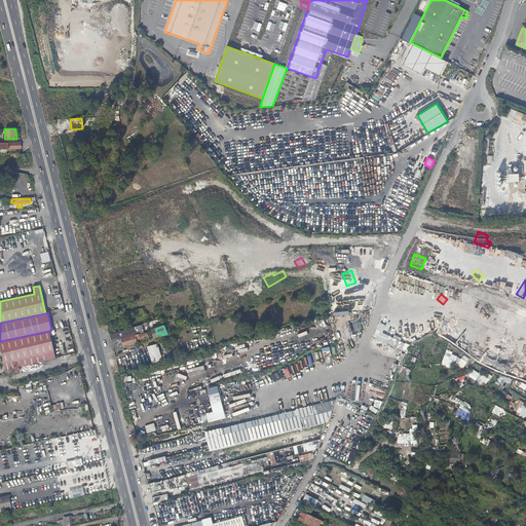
[(121,342),(123,347),(135,343),(138,342),(135,334),(136,334),(134,327),(132,328),(109,334),(110,335),(111,340),(111,341),(116,340),(120,338),(121,342)]
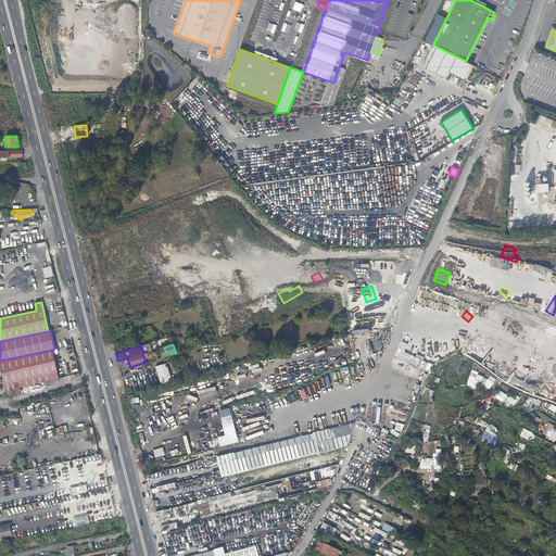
[(52,350),(0,361),(0,369),(5,395),(21,392),(20,388),(59,379),(52,350)]
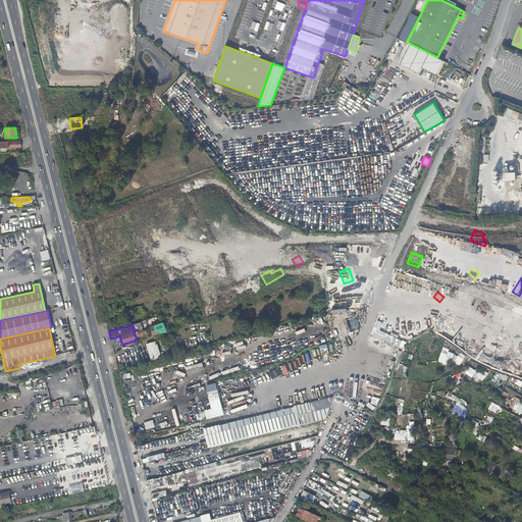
[(134,331),(137,340),(141,338),(141,336),(146,334),(144,329),(142,329),(135,331),(134,331)]
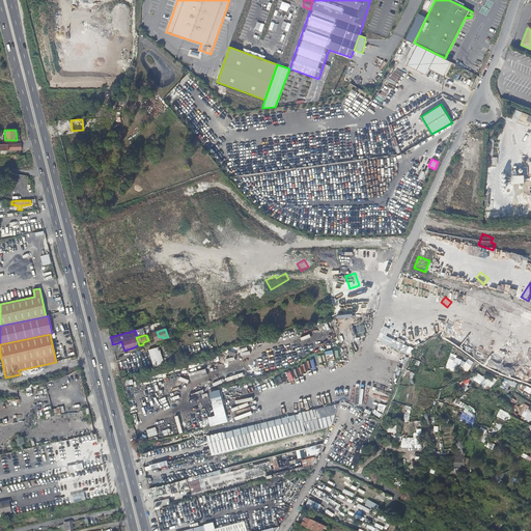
[(115,353),(122,351),(124,351),(122,345),(118,346),(117,343),(112,344),(114,348),(115,353)]
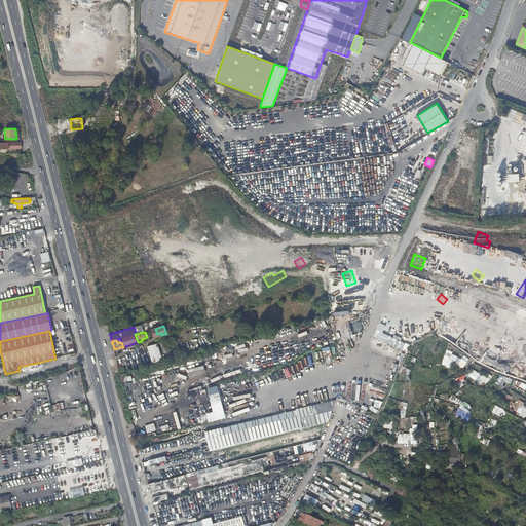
[(152,364),(163,361),(158,343),(147,347),(152,364)]
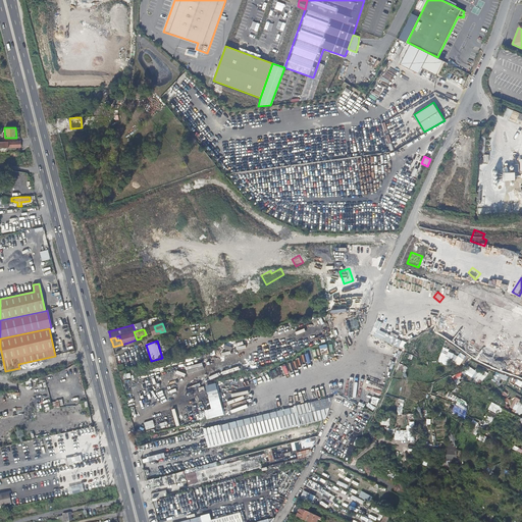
[(446,356),(461,365),(466,356),(460,352),(458,357),(449,351),(446,356)]
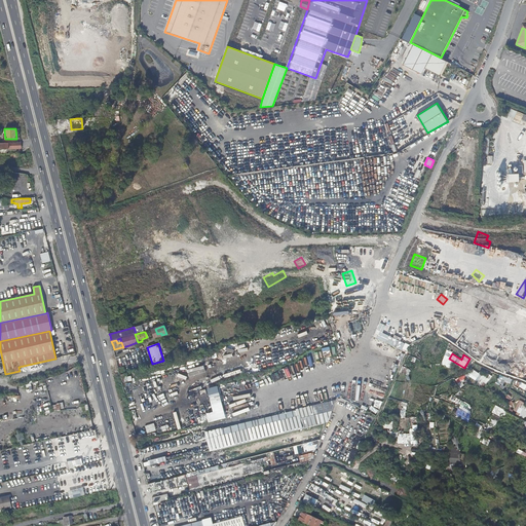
[(403,366),(400,372),(406,374),(408,369),(403,366)]
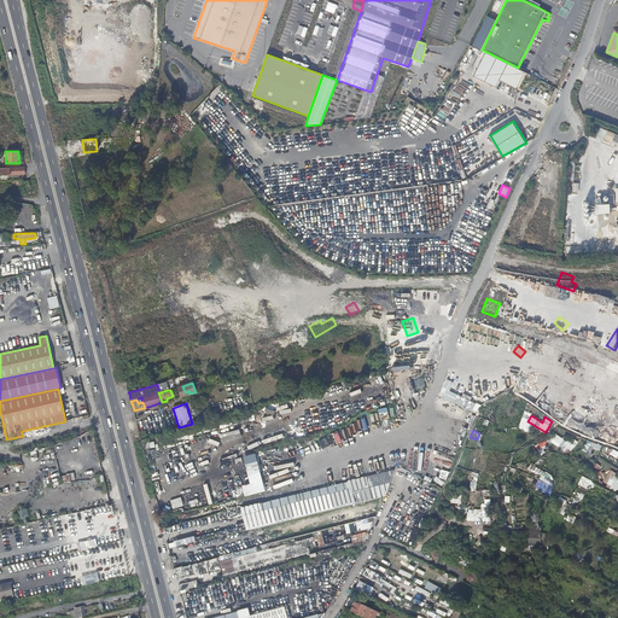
[(573,439),(571,443),(564,437),(557,448),(567,455),(577,442),(573,439)]
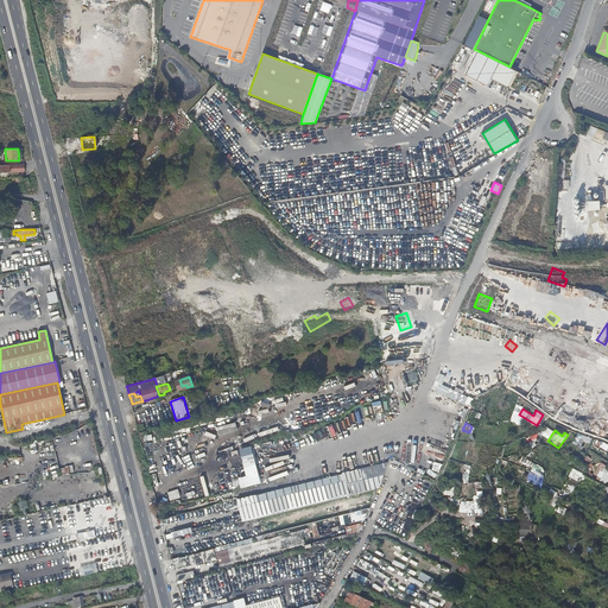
[(594,475),(607,481),(607,469),(606,469),(607,466),(600,462),(594,475)]
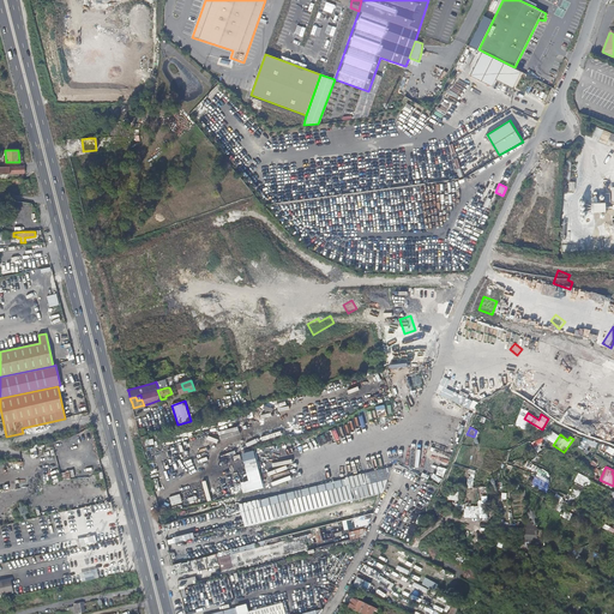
[(244,527),(384,491),(384,486),(385,486),(392,468),(226,510),(227,517),(241,513),(244,527)]
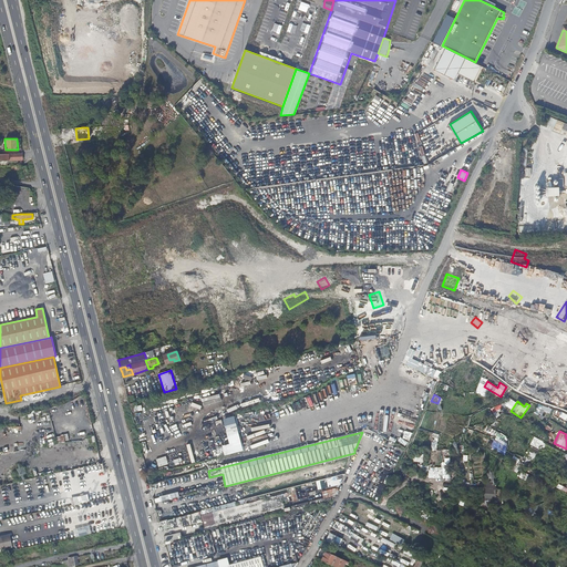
[(244,451),(241,441),(238,441),(236,433),(227,435),(229,443),(223,445),(225,455),(244,451)]
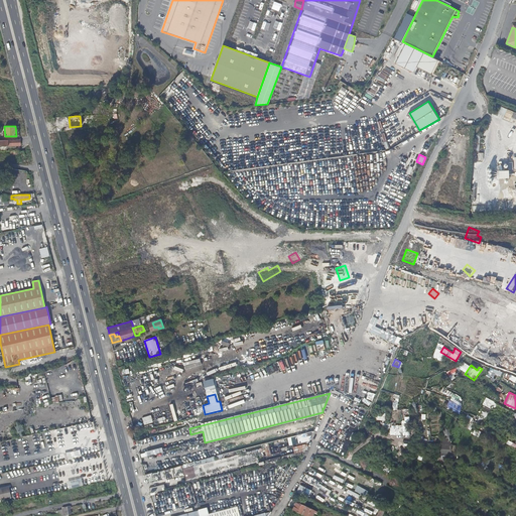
[(479,419),(485,421),(487,413),(481,411),(479,419)]
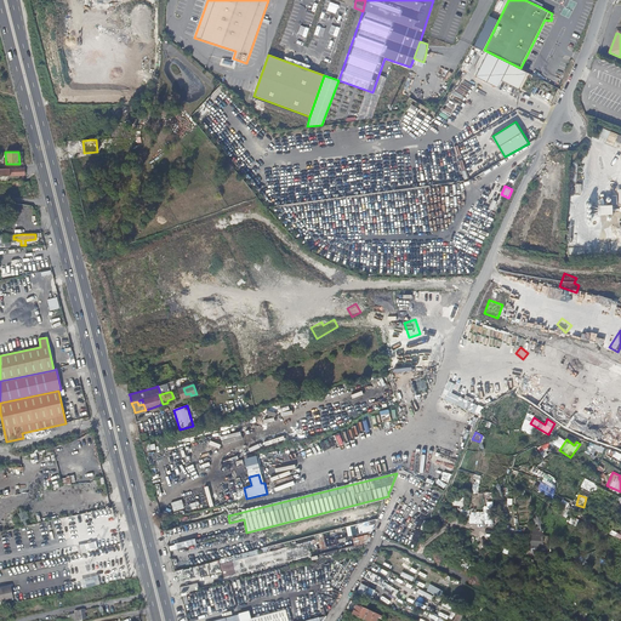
[(529,527),(529,546),(543,547),(545,527),(529,527)]
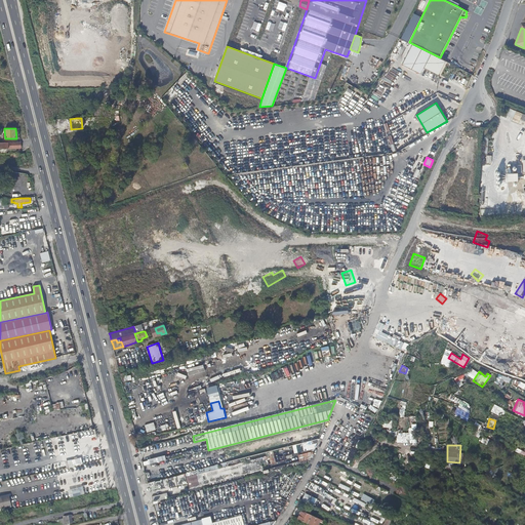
[(298,454),(299,460),(313,458),(312,452),(298,454)]
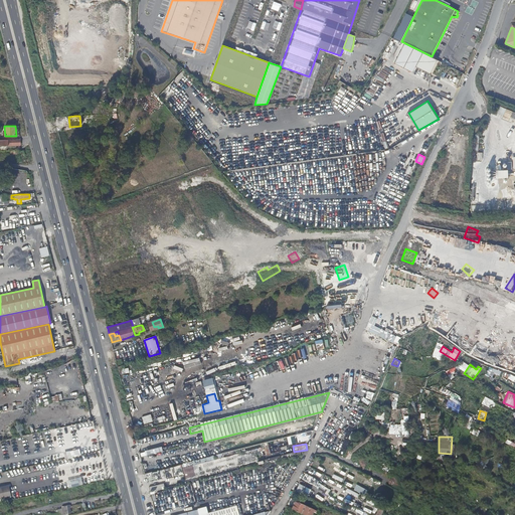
[(258,459),(255,450),(247,452),(242,454),(234,456),(231,457),(221,459),(218,460),(208,462),(206,463),(199,465),(194,466),(183,469),(185,476),(186,481),(190,480),(197,478),(204,476),(210,475),(212,474),(217,473),(224,472),(225,471),(234,469),(241,467),(248,465),(250,465),(259,463),(258,459)]
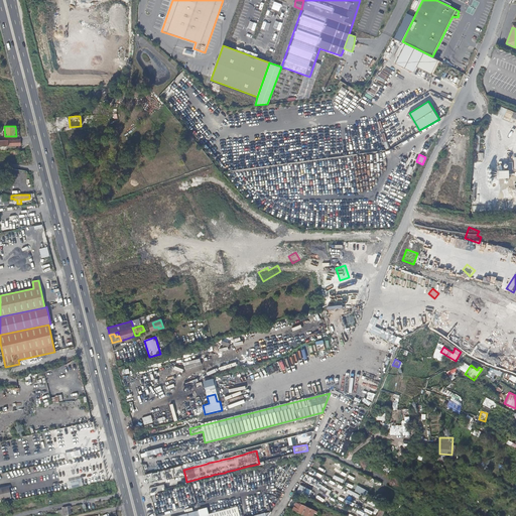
[(107,478),(105,473),(98,475),(86,477),(75,479),(77,487),(86,486),(91,484),(93,484),(101,482),(107,481),(107,478)]
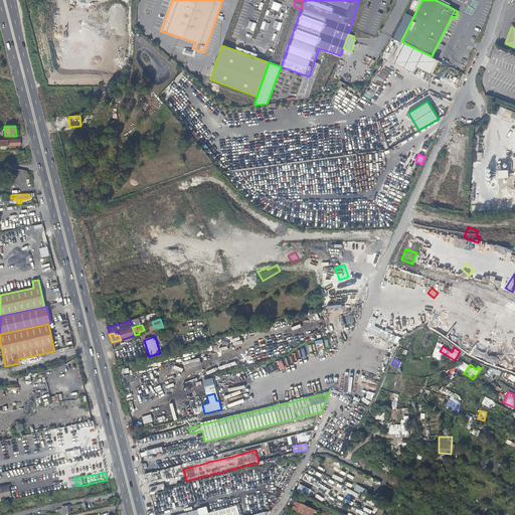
[(163,483),(149,487),(151,492),(165,489),(163,483)]
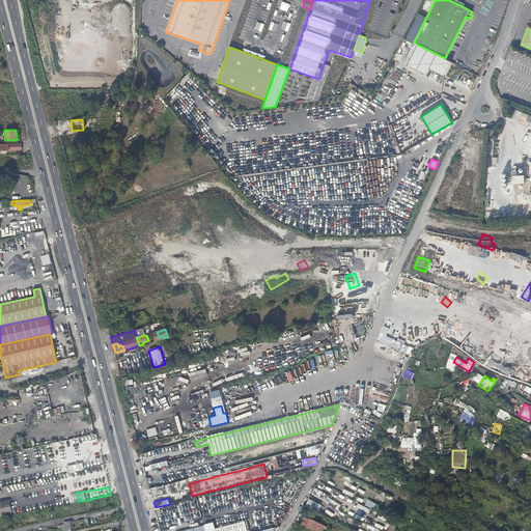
[(0,511),(9,510),(7,501),(0,502),(0,511)]
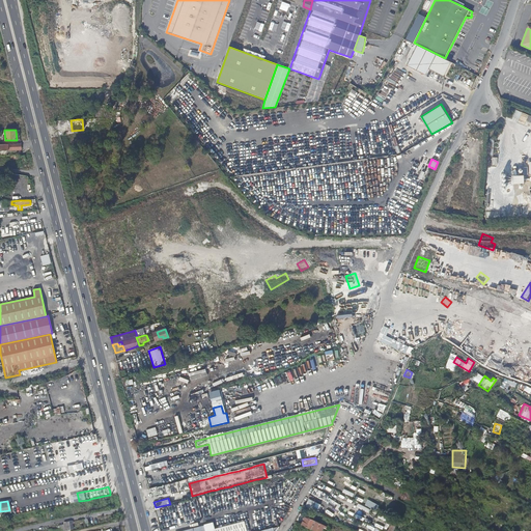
[(402,520),(392,514),(393,513),(388,511),(387,515),(391,518),(390,519),(400,524),(402,520)]
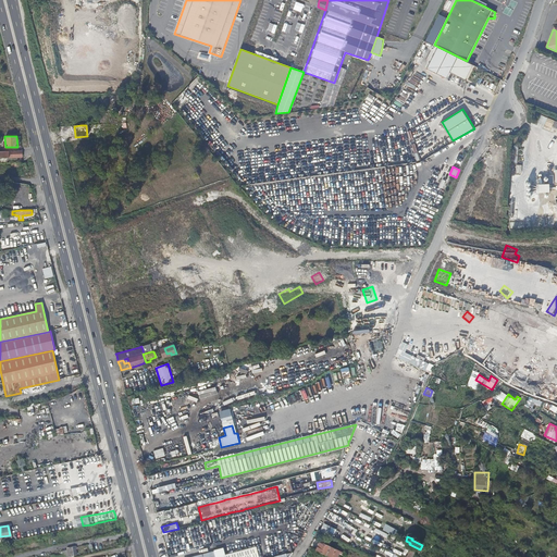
[(338,556),(342,552),(320,541),(316,551),(329,556),(338,556)]
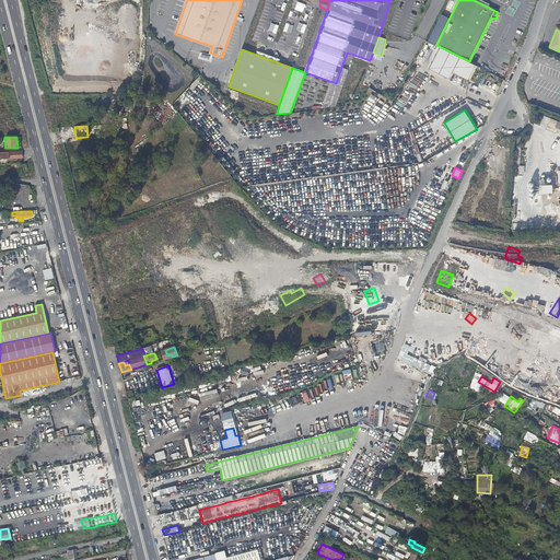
[(434,558),(438,551),(439,550),(431,547),(430,550),(429,549),(427,553),(434,558)]
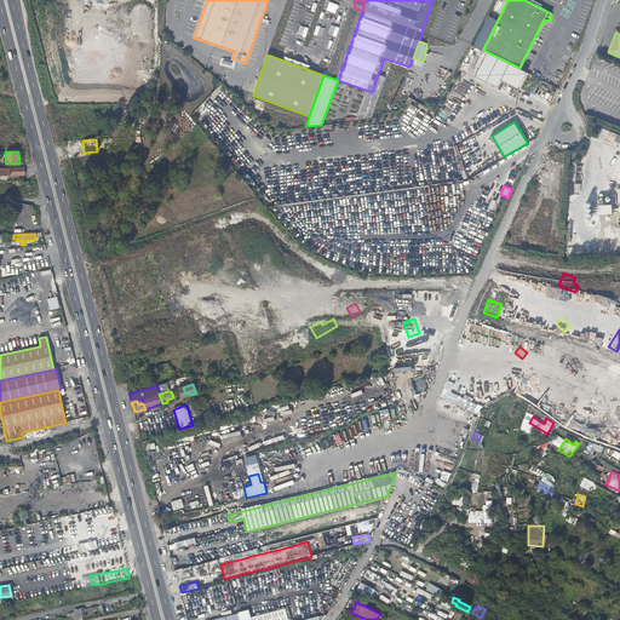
[(323,619),(329,613),(302,619),(290,619),(287,608),(240,619),(239,613),(211,619),(323,619)]
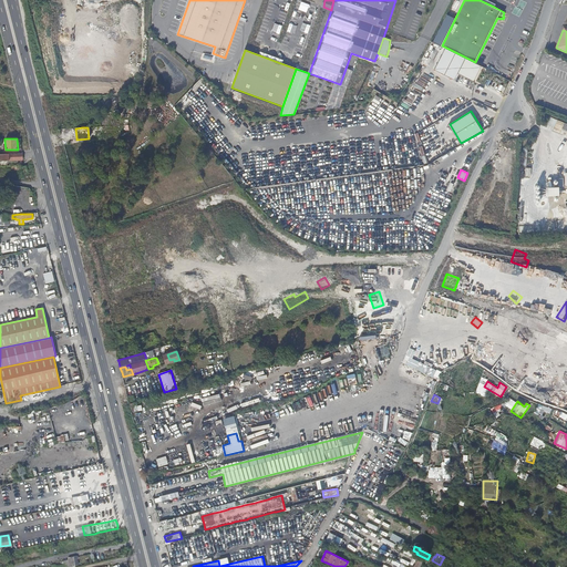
[(79,565),(76,557),(69,558),(69,560),(63,562),(64,566),(70,566),(79,565)]
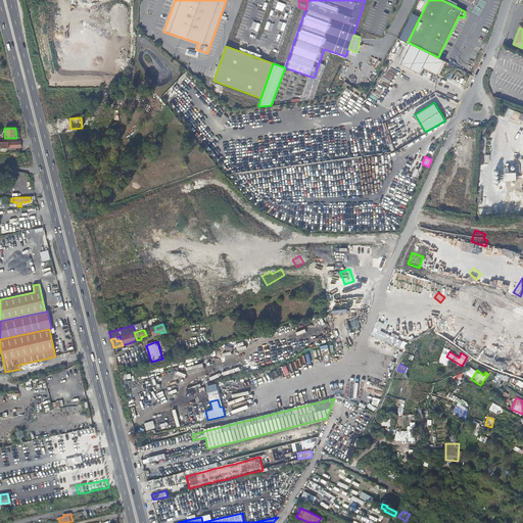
[(379,521),(383,522),(387,522),(390,518),(382,514),(379,521)]
